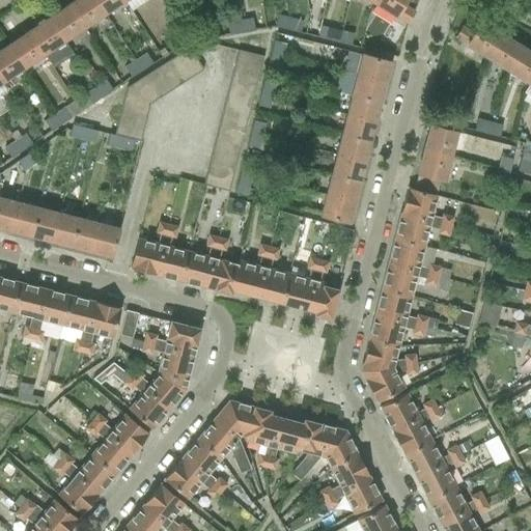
[(93,0),(76,0),(68,5),(85,29),(105,16),(93,0)]
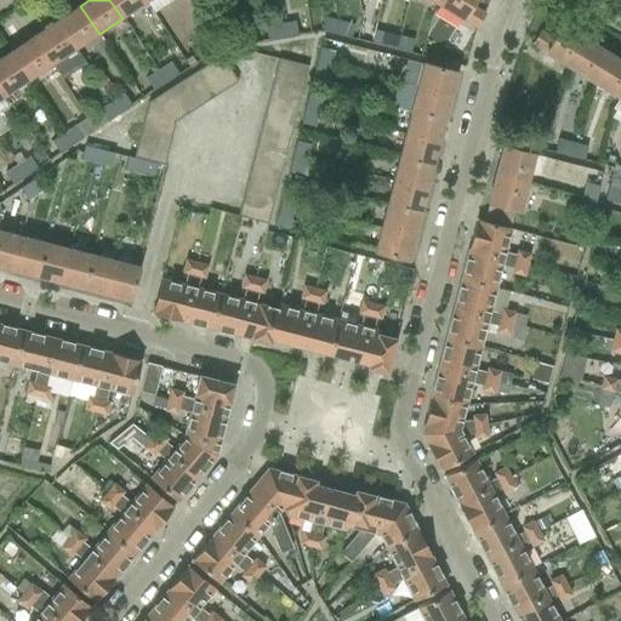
[(143,0),(109,0),(123,18),(146,3),(143,0)]
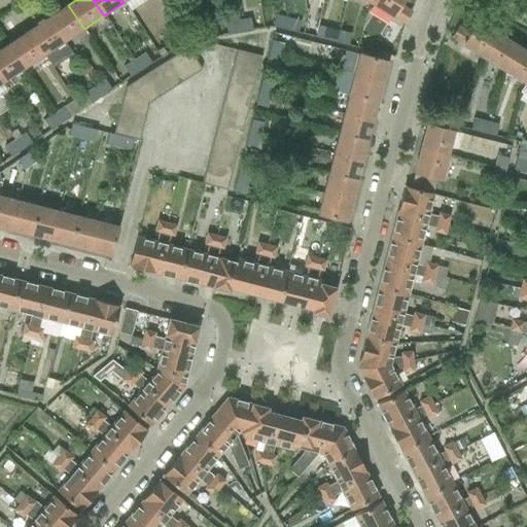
[(373,0),(371,4),(392,18),(393,16),(403,24),(411,12),(399,5),(402,0),(373,0)]
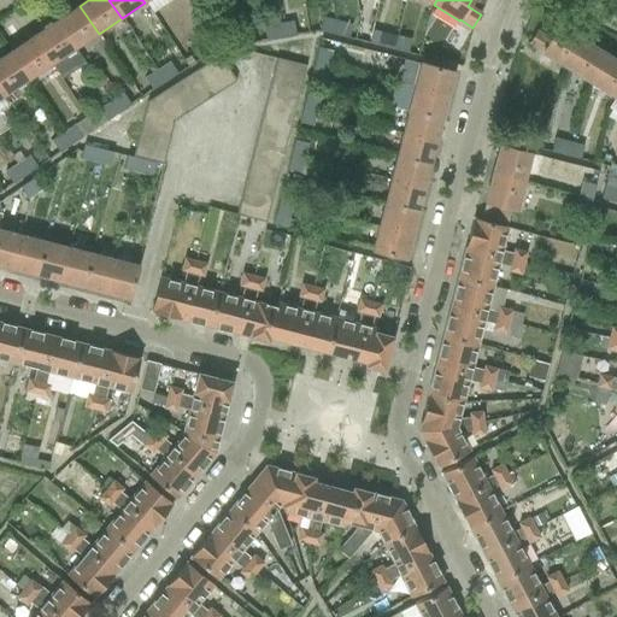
[(80,6),(57,22),(75,50),(99,34),(80,6)]
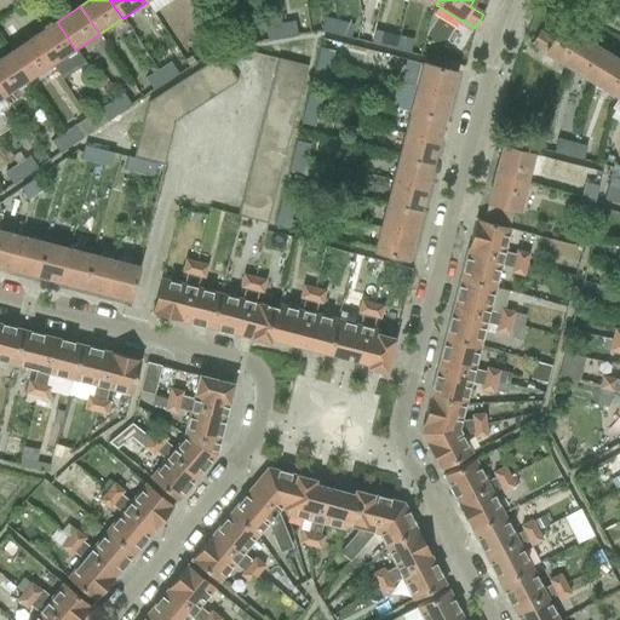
[(323,18),(321,32),(338,35),(336,22),(323,18)]
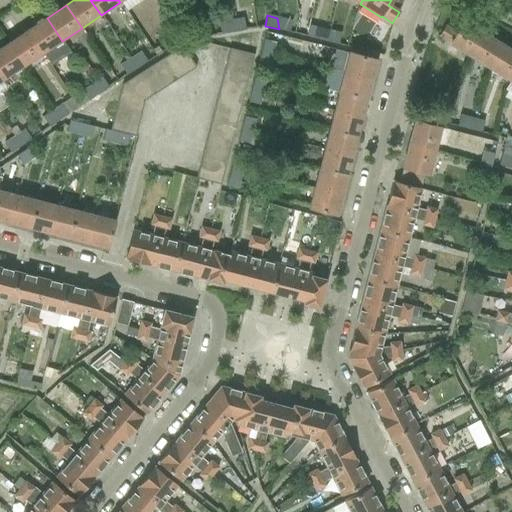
[(243,17),(229,20),(231,32),(245,29),(243,17)]
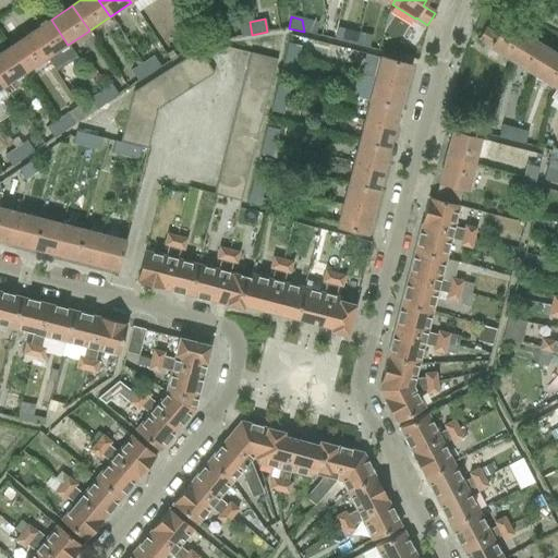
[(51,20),(29,34),(47,59),(68,45),(51,20)]
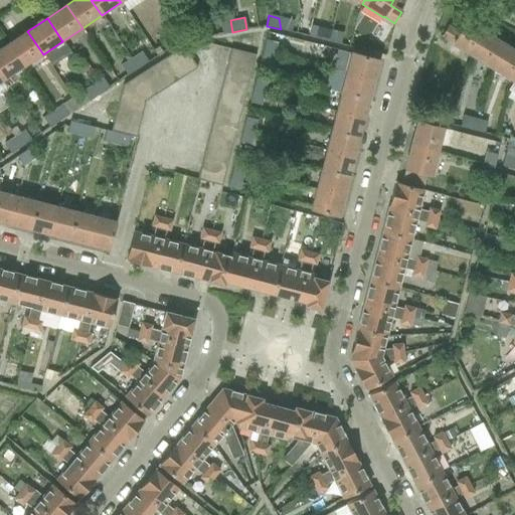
[(293,21),(279,18),(281,29),(290,32),(293,21)]
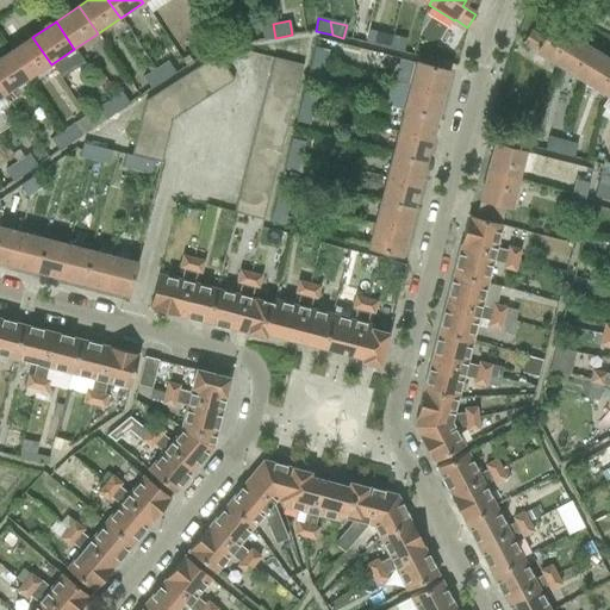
[(273,24),(260,26),(263,41),(275,38),(273,24)]
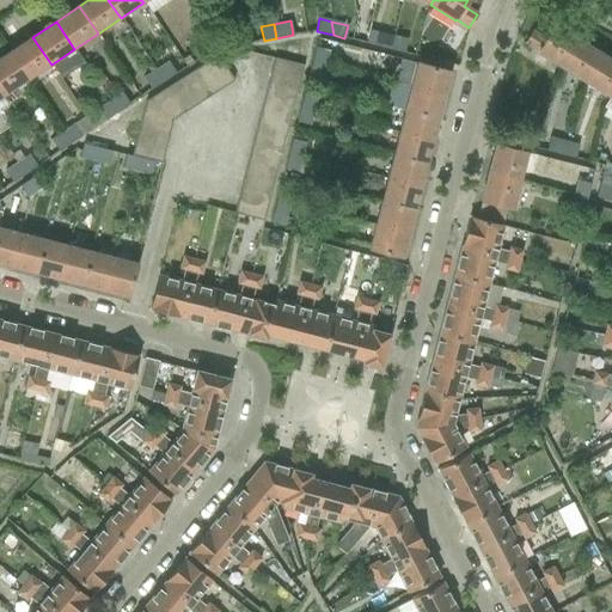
[(537,54),(561,68),(577,41),(554,26),(545,40),(532,32),(524,46),(538,54),(537,54)]
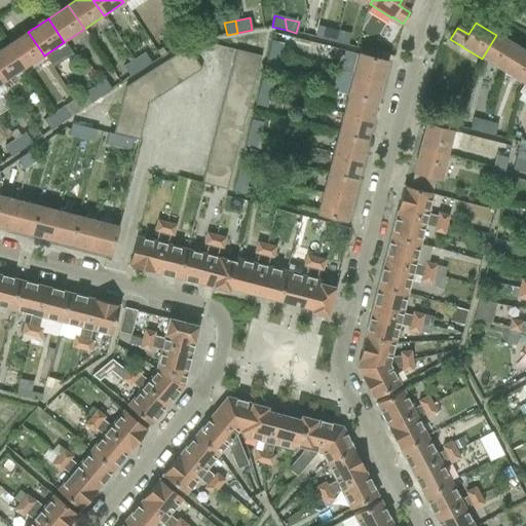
[(204,26),(189,29),(190,41),(207,38),(204,26)]
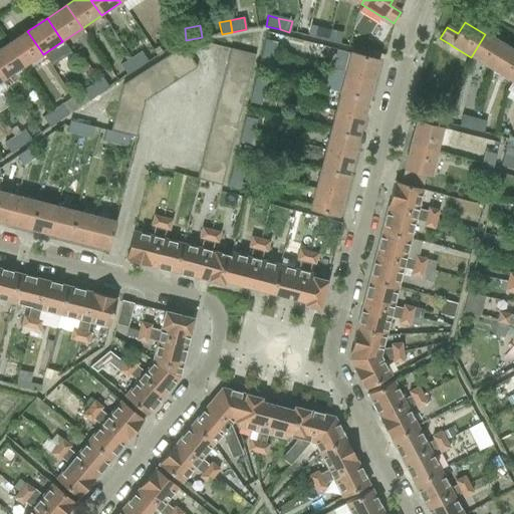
[(318,27),(314,38),(327,42),(330,30),(318,27)]
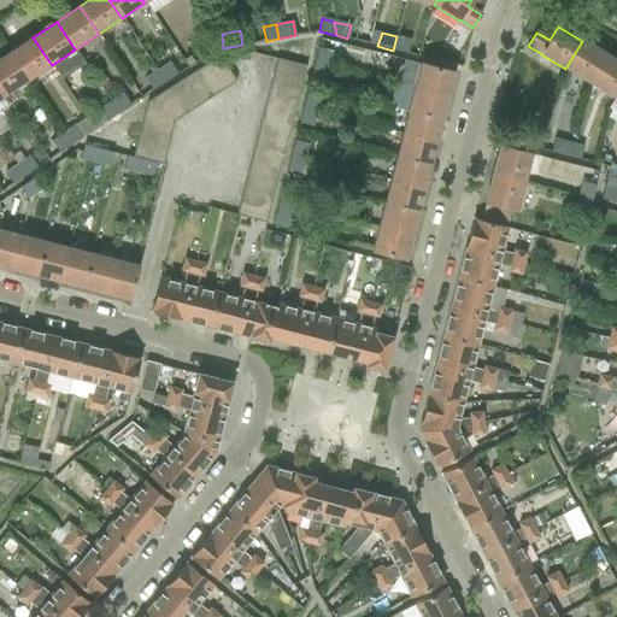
[(223,48),(222,34),(212,35),(215,50),(223,48)]
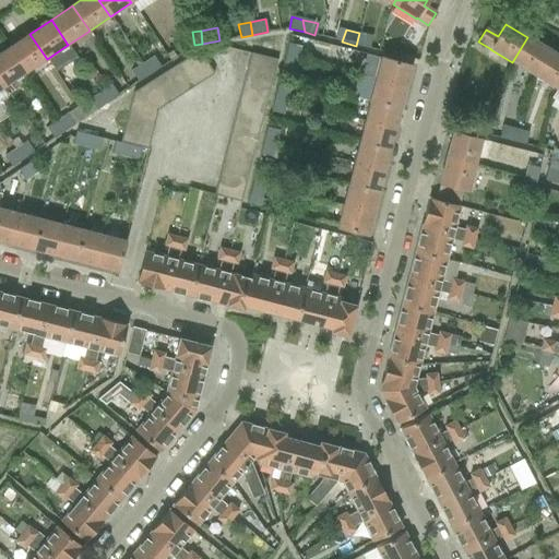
[(359,33),(356,46),(368,48),(371,36),(359,33)]
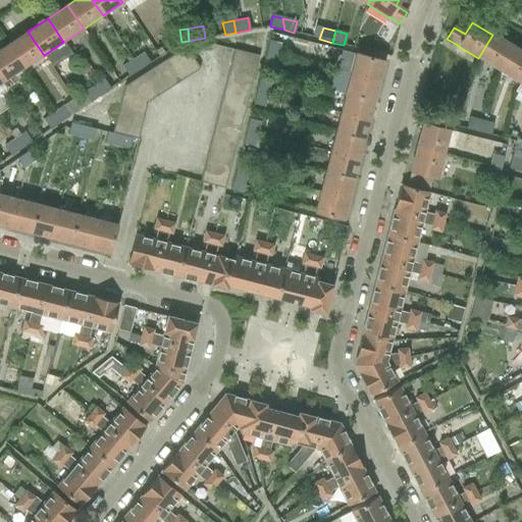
[(28,32),(8,45),(23,68),(44,55),(28,32)]
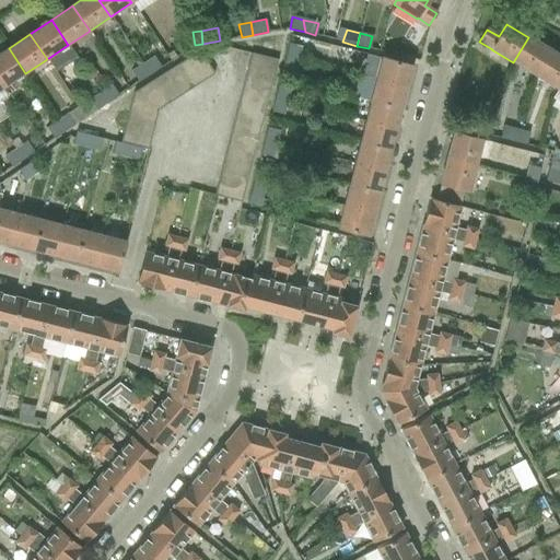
[(513,62),(535,77),(550,51),(528,37),(513,62)]
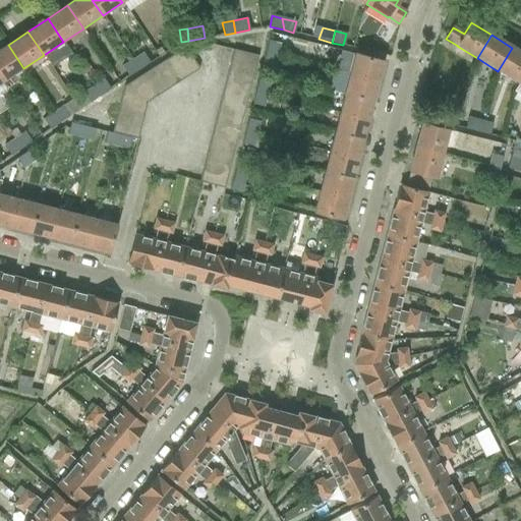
[(268,41),(266,52),(277,55),(280,44),(268,41)]
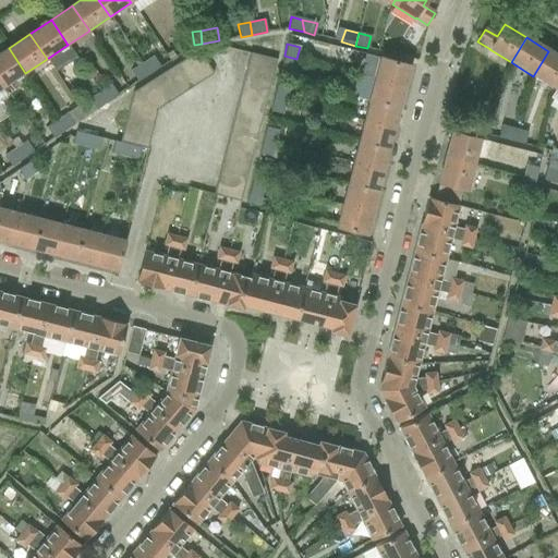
[(9,48),(0,53),(0,83),(3,87),(25,73),(9,48)]
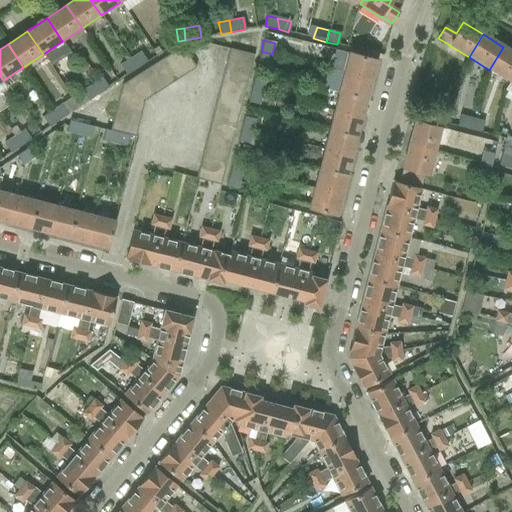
[(181,47),(173,52),(186,73),(195,68),(181,47)]
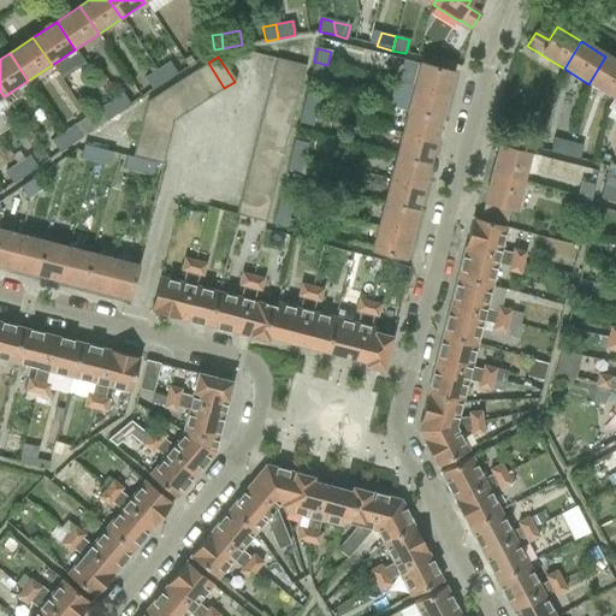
[(588,84),(612,99),(615,93),(615,61),(605,57),(588,84)]
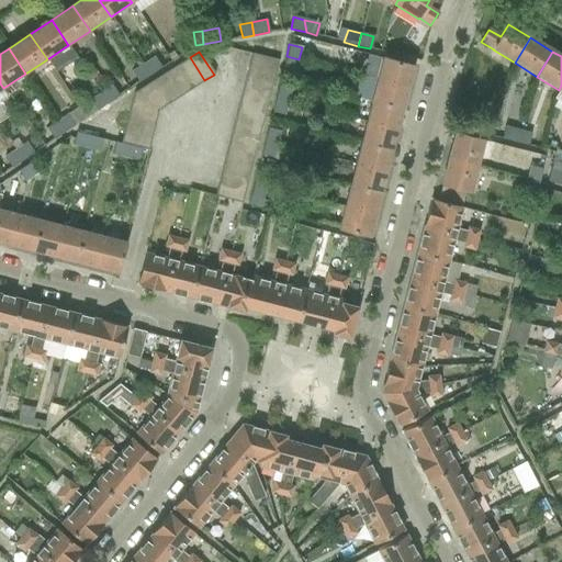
[(250,54),(248,65),(276,71),(278,60),(250,54)]
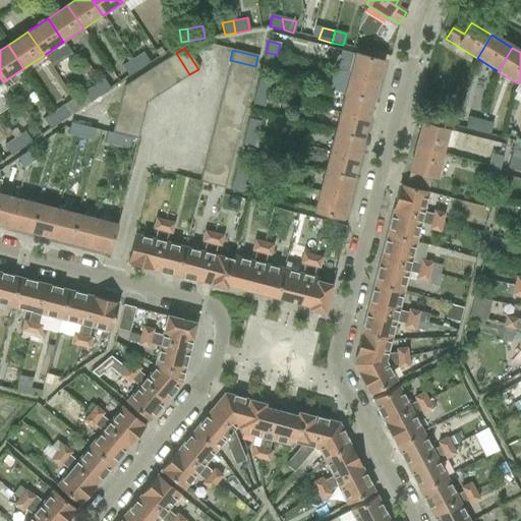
[(142,52),(131,59),(138,69),(149,62),(142,52)]
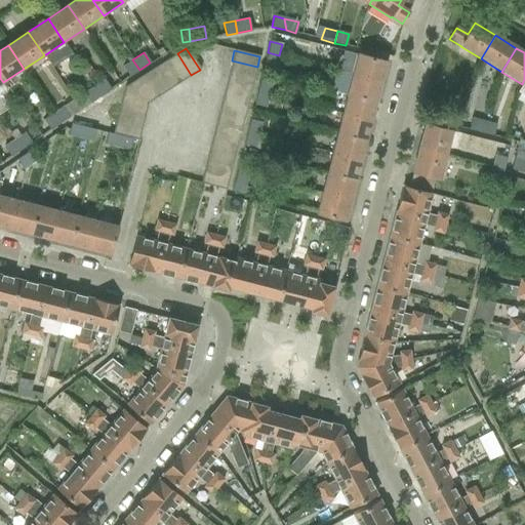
[(279,55),(268,52),(265,66),(276,68),(279,55)]
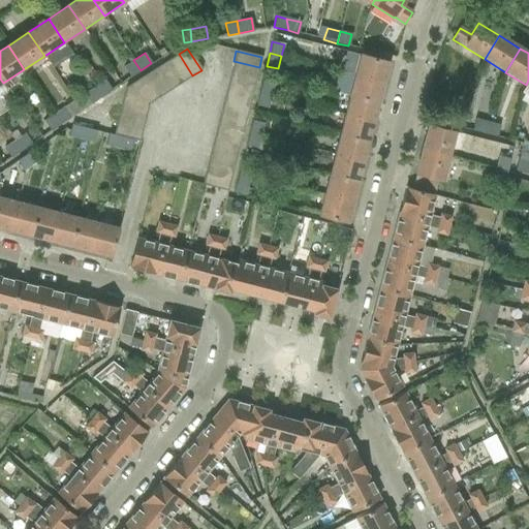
[(179,54),(167,61),(182,83),(192,75),(179,54)]
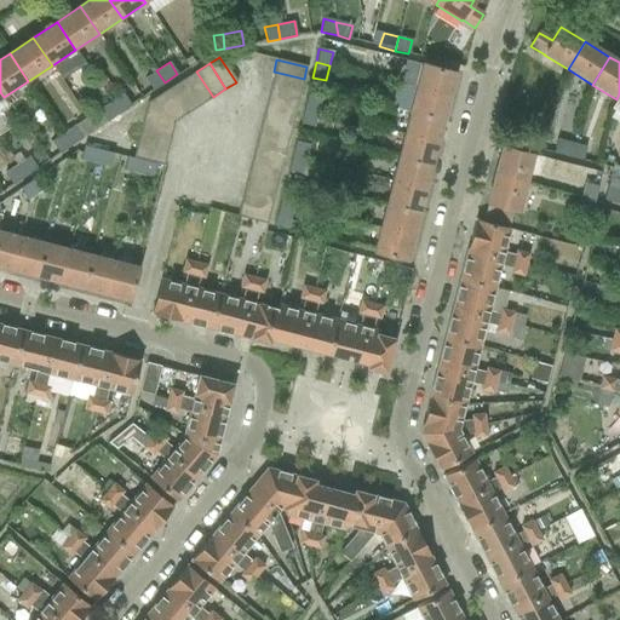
[(422,64),(415,87),(449,96),(454,73),(422,64)]
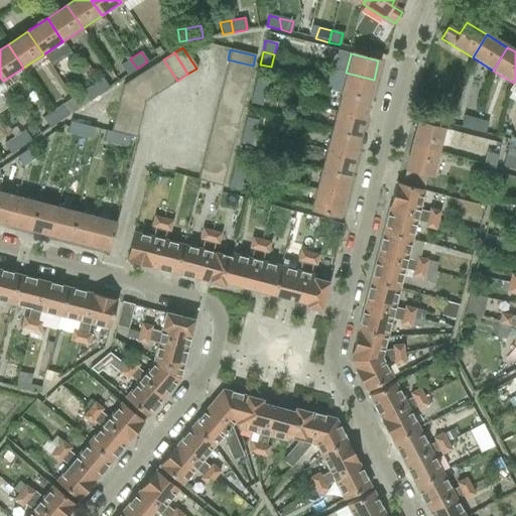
[(130,58),(120,66),(127,76),(137,69),(130,58)]
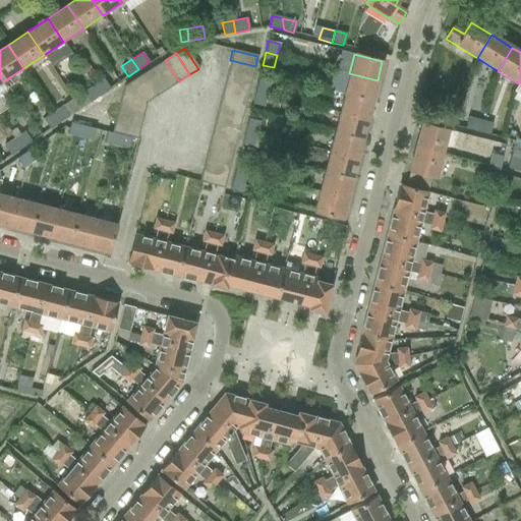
[(165,60),(155,66),(168,89),(179,81),(165,60)]
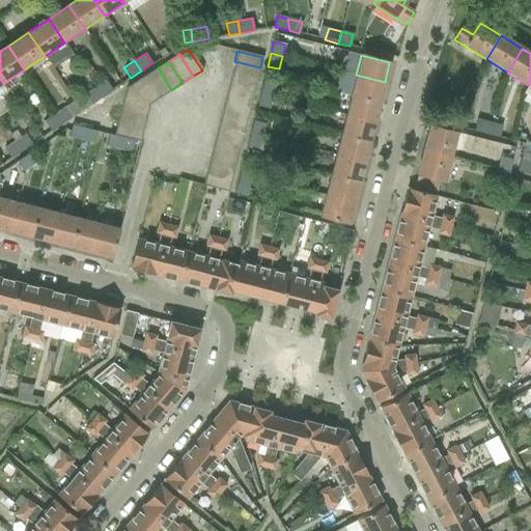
[(234,61),(231,74),(257,80),(260,67),(234,61)]
